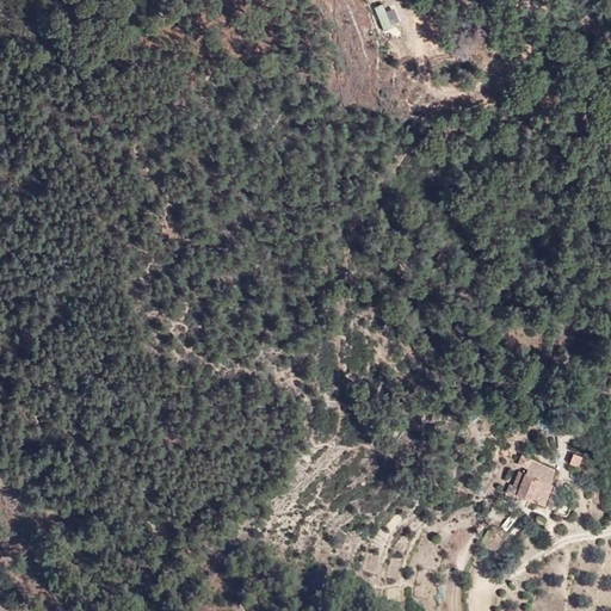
[(383,2),(374,6),(382,31),(392,28),(383,2)]
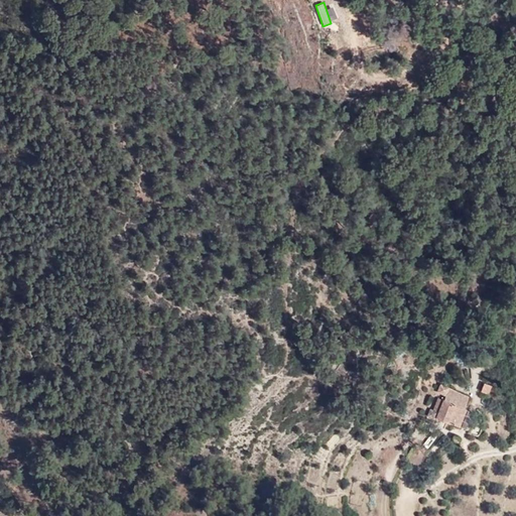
[(491,386),(485,383),(482,389),(487,392),(491,386)]
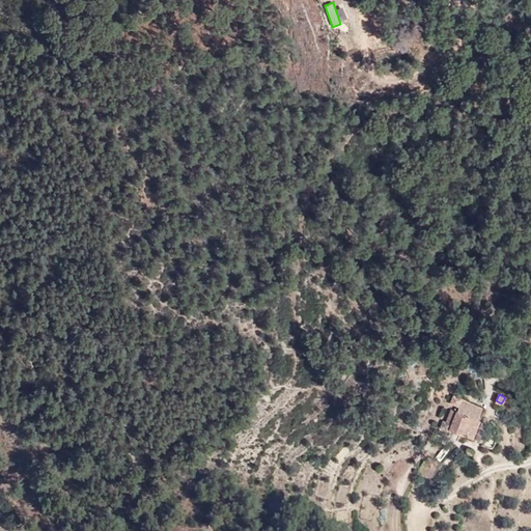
[(451,408),(446,420),(451,423),(450,426),(472,436),(479,420),(475,419),(480,406),(463,398),(457,411),(451,408)]
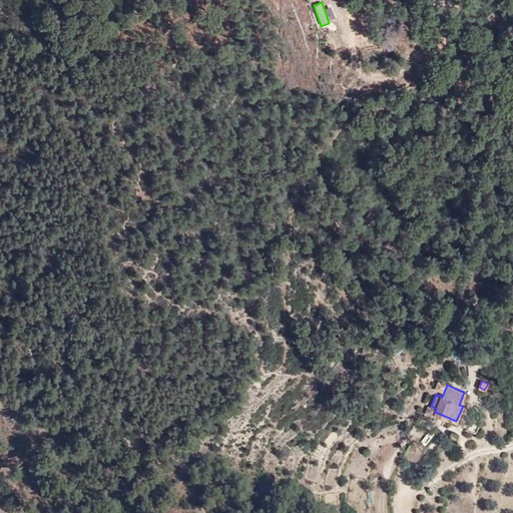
[(466,418),(464,417),(459,423),(467,427),(476,409),(471,407),(466,418)]
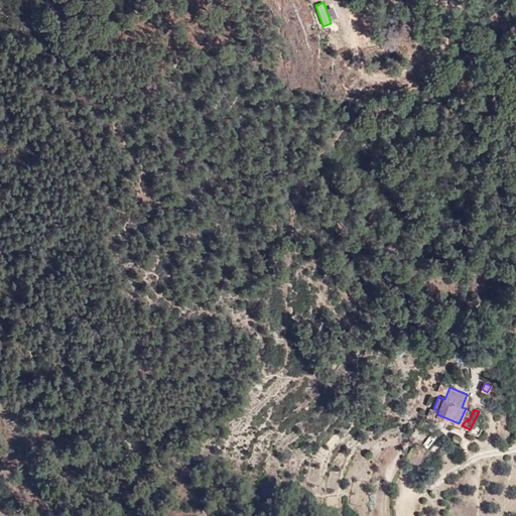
[(460,438),(455,435),(448,447),(453,450),(460,438)]
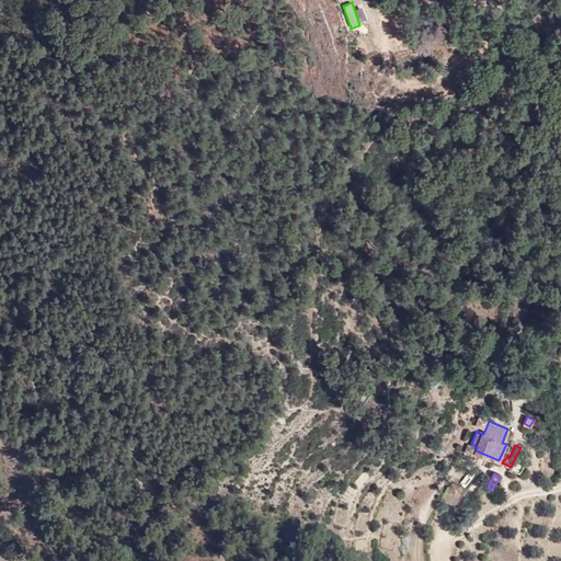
[(450,480),(447,487),(442,499),(460,507),(466,496),(462,495),(466,488),(450,480)]
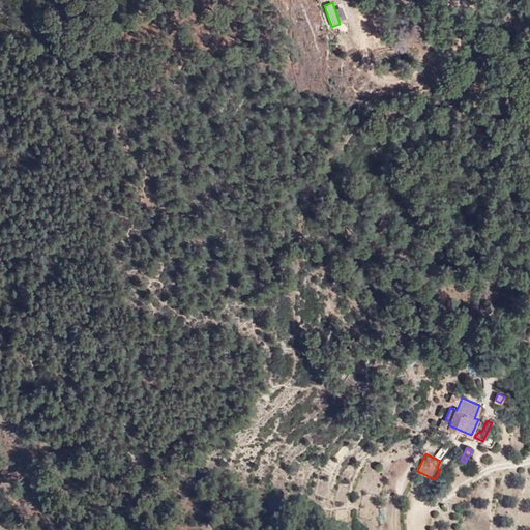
[(0,507),(11,516),(13,512),(7,504),(0,498),(0,507)]
